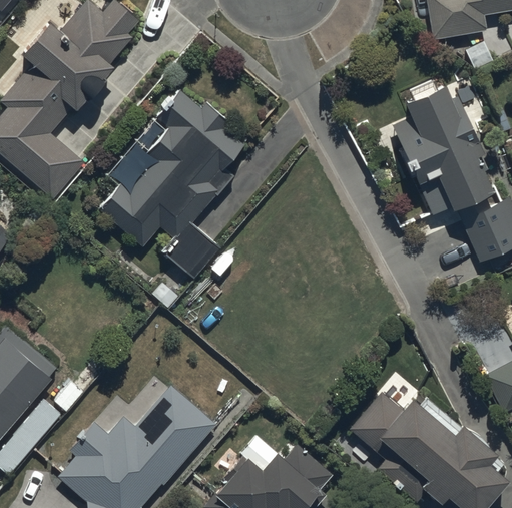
[(0,0),(0,28),(5,24),(0,19),(0,11),(10,0),(0,0)]
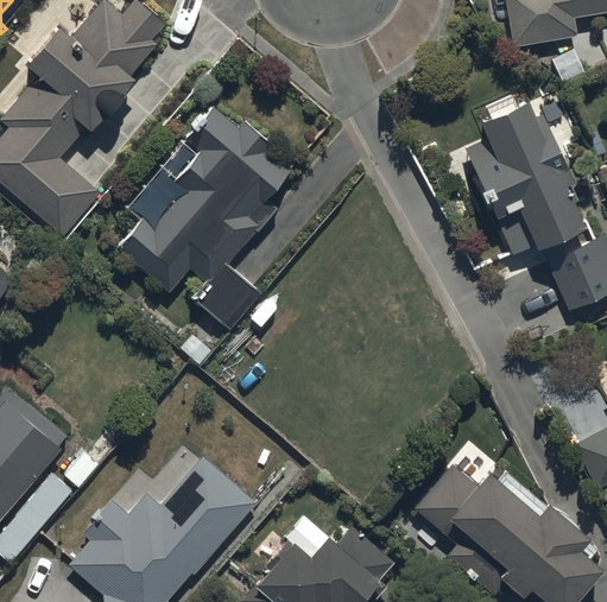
[(8,127),(0,137),(0,181),(62,233),(99,191),(59,158),(83,130),(88,133),(99,121),(103,125),(125,100),(122,99),(136,83),(127,77),(156,44),(151,40),(165,25),(136,0),(133,0),(122,13),(107,0),(105,0),(70,40),(62,33),(30,71),(37,77),(0,120),(8,127)]
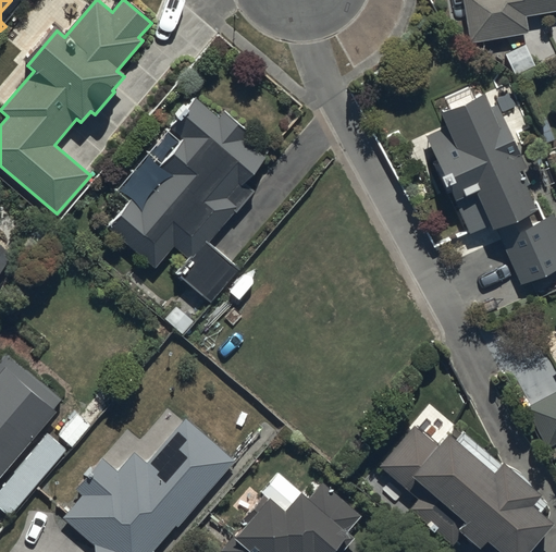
[(462,0),(469,44),(529,33),(526,16),(555,11),(555,0),(462,0)]
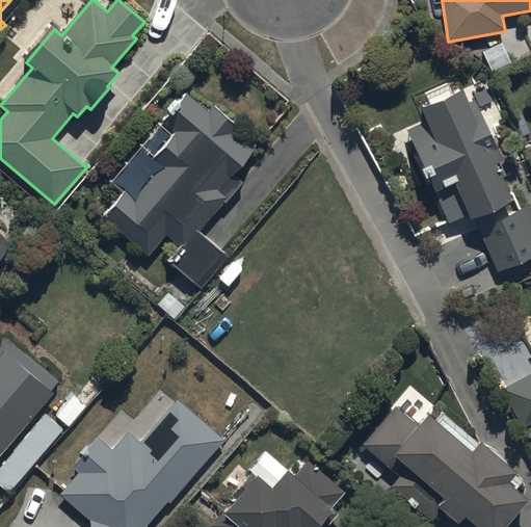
[(482,50),(493,72),(511,61),(501,41),(482,50)]
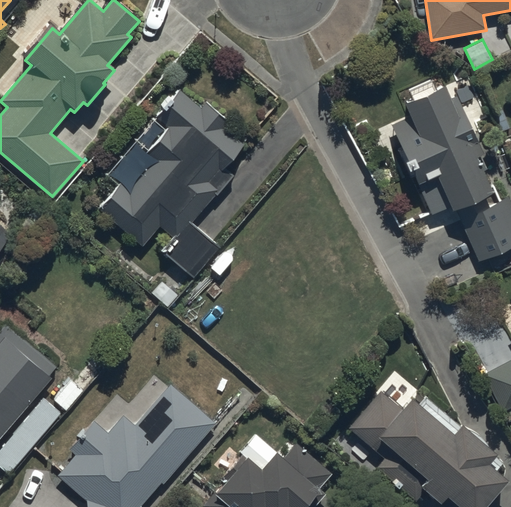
[(201,107),(179,90),(158,118),(168,125),(147,154),(153,159),(130,189),(122,182),(100,211),(145,245),(160,225),(174,236),(161,253),(195,278),(220,245),(192,224),(214,194),(218,197),(234,175),(226,169),(246,143),(225,127),(230,121),(205,102),(201,107)]
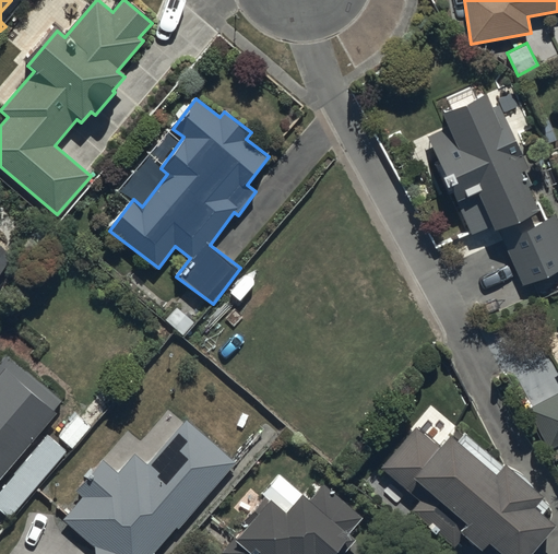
[(485,99),(442,120),(446,128),(425,138),(471,236),(490,227),(496,237),(500,234),(523,284),(557,267),(557,213),(543,220),(521,174),(529,169),(499,105),(489,109),(485,99)]
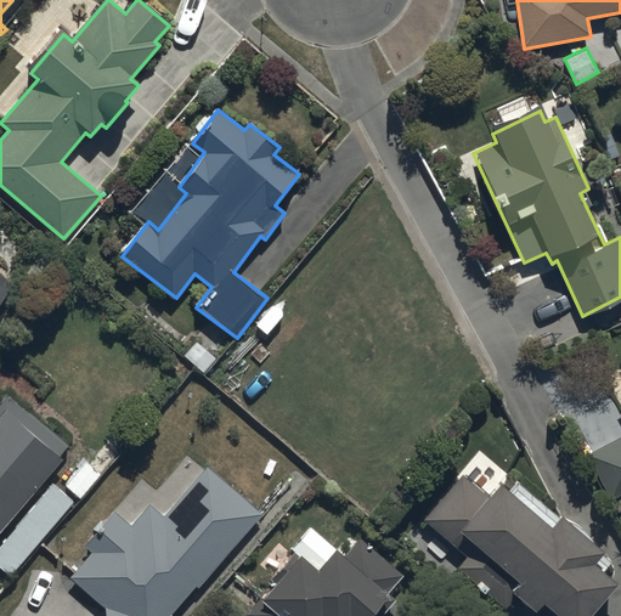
[(0,275),(0,301),(13,287),(0,275)]
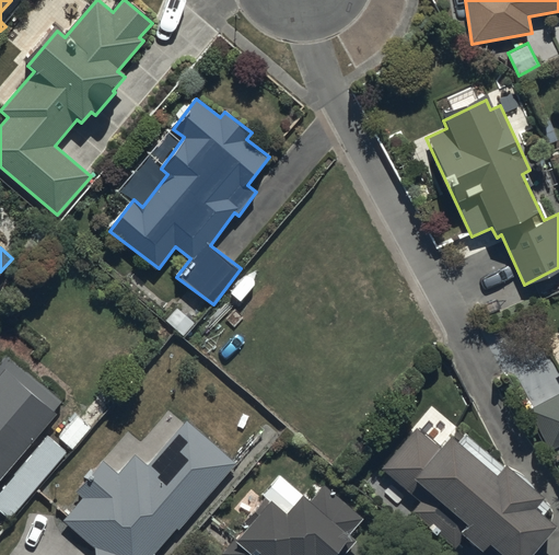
[(0,481),(58,415),(55,412),(63,402),(8,353),(0,361),(0,481)]
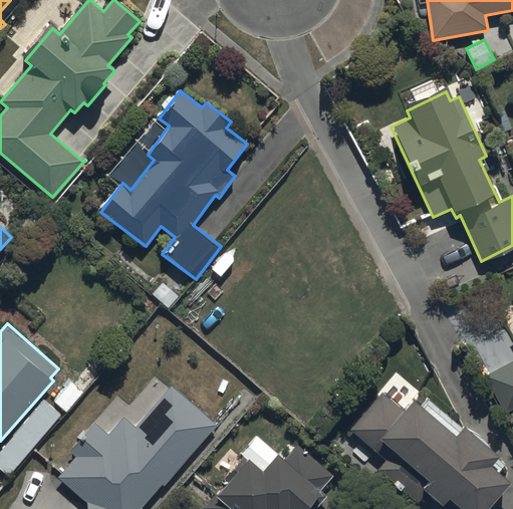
[(512,356),(485,370),(504,413),(512,408),(512,356)]
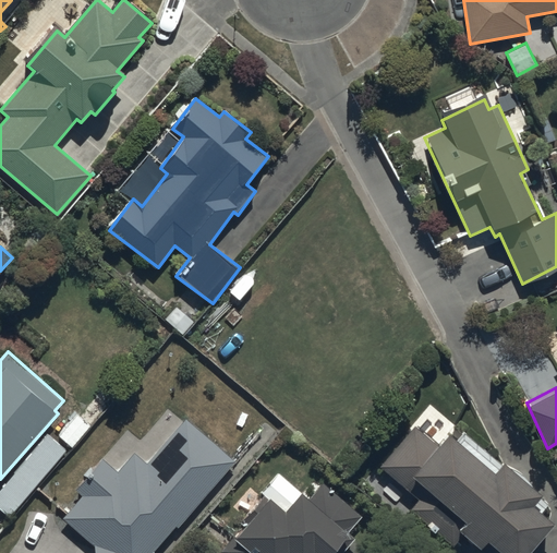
[(76,411),(58,433),(73,445),(92,424),(76,411)]
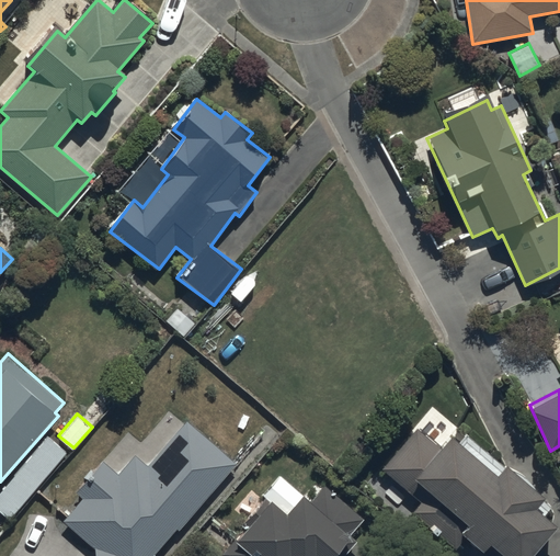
[(95,555),(155,555),(176,531),(179,533),(237,463),(186,420),(149,466),(136,455),(118,476),(100,461),(75,491),(82,499),(64,522),(95,548),(95,555)]
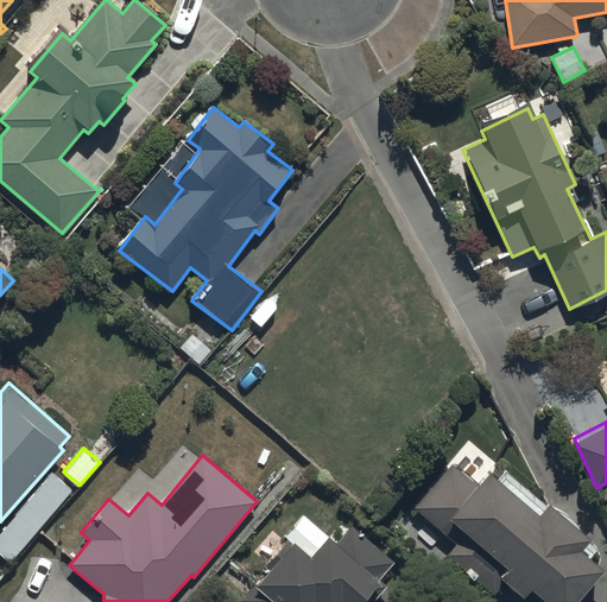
[(481,487),(451,464),(412,511),(455,543),(444,557),(493,595),(503,583),(525,601),(528,601),(531,600),(533,601),(581,601),(604,574),(581,556),(589,545),(548,513),(551,509),(504,471),(494,482),(488,477),(481,487)]
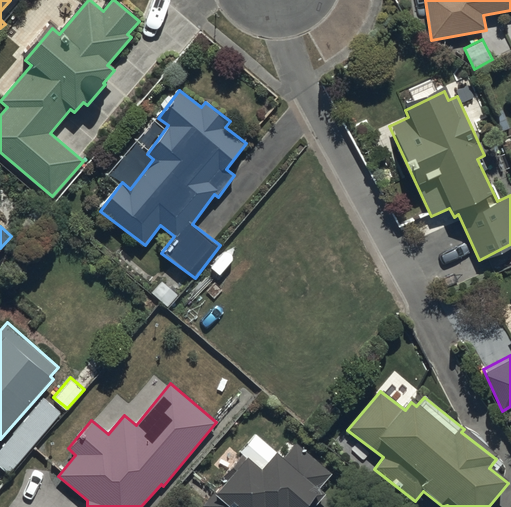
[(60,412),(42,397),(0,445),(0,466),(7,473),(60,412)]
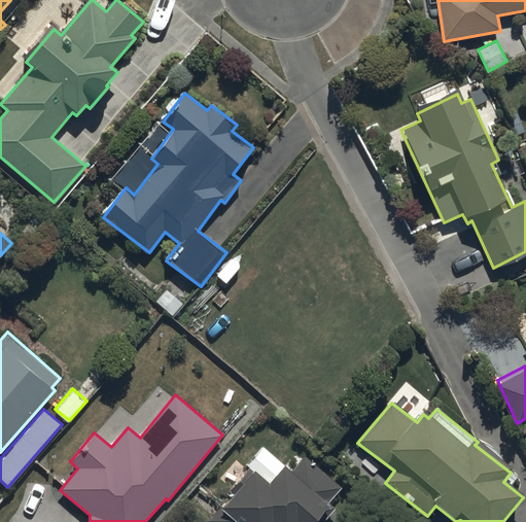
[(220,505),(206,521),(322,521),(331,512),(324,507),(341,488),(304,455),(289,473),(284,468),(286,466),(263,446),(246,465),(249,468),(231,491),(236,495),(224,509),(220,505)]
